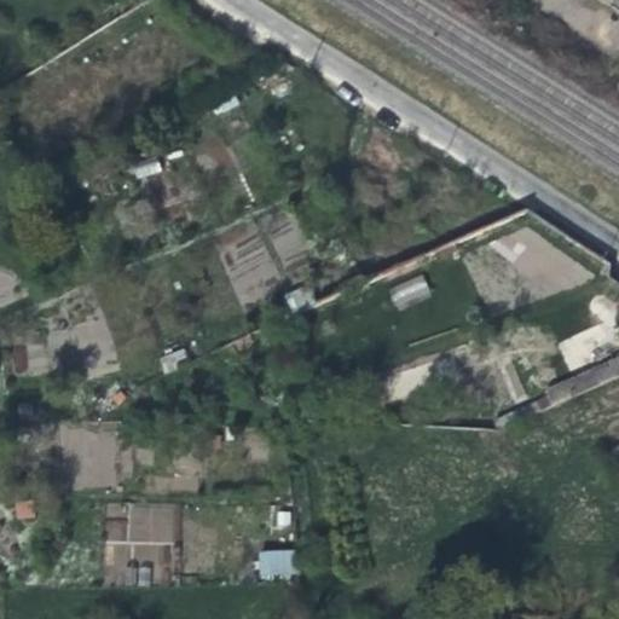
[(117,18),(109,24),(116,36),(126,30),(117,18)]
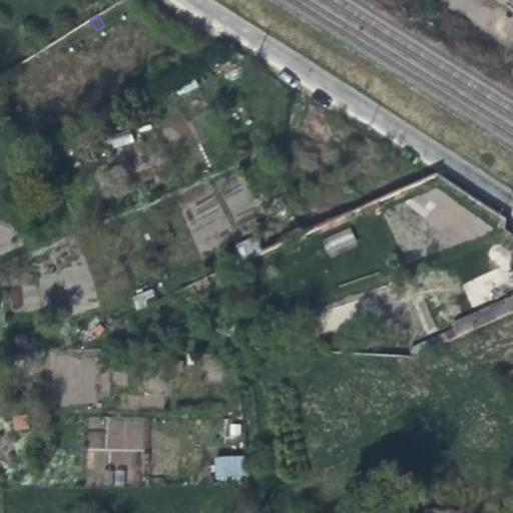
[(330,257),(358,243),(350,227),(322,239),(330,257)]
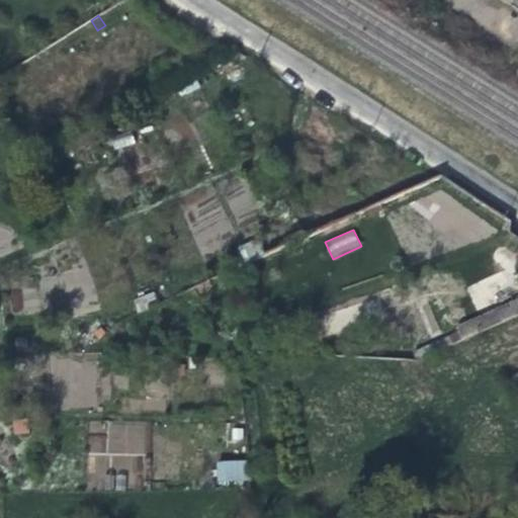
[(463,338),(517,312),(517,295),(457,325),(463,338)]
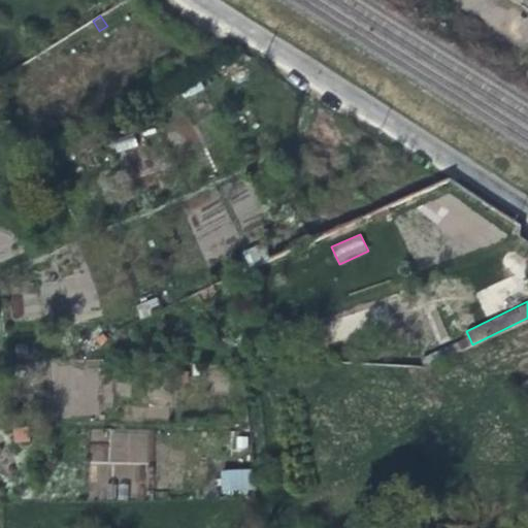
[(526,407),(527,405),(527,380),(514,390),(526,407)]
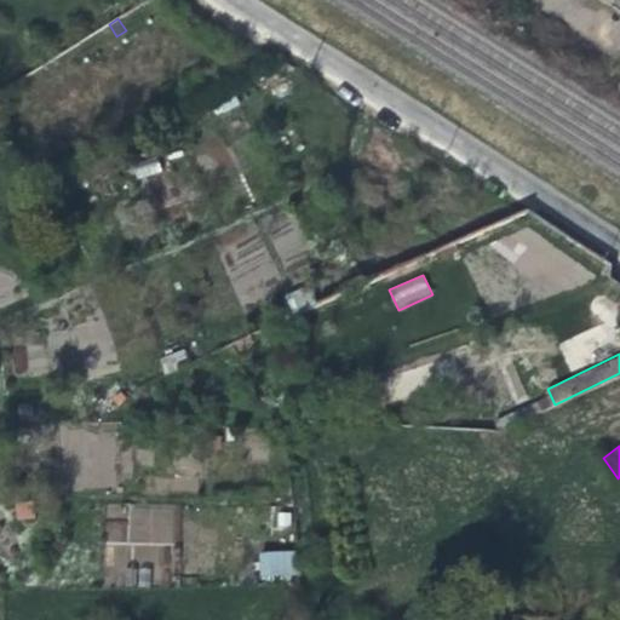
[(131,510),(133,543),(177,539),(174,506),(131,510)]
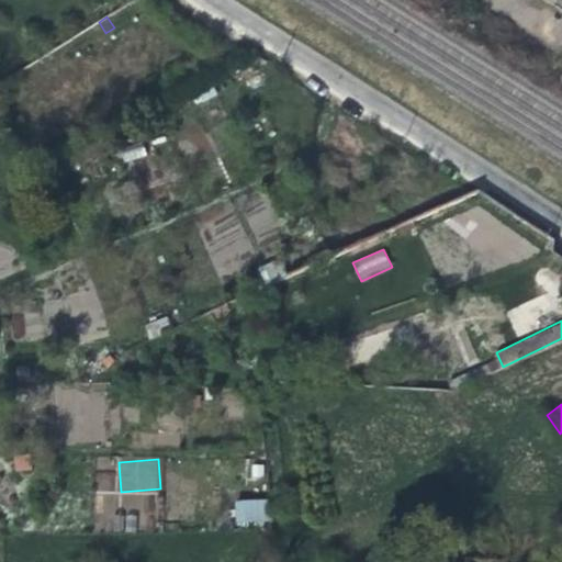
[(266,497),(235,499),(236,524),(267,523),(266,497)]
